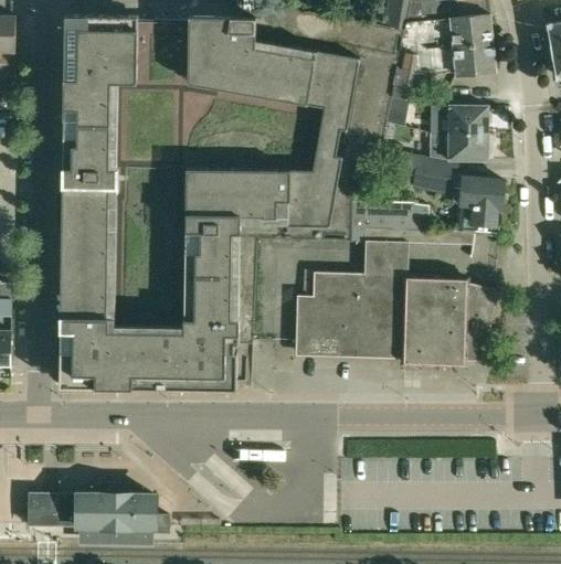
[(188,17),(63,14),(57,383),(234,385),(234,348),(232,348),(232,340),(250,340),(252,235),(348,236),(349,201),(350,169),(374,170),(376,161),(380,139),(401,29),(381,25),(260,3),(260,0),(235,0),(235,12),(187,11),(188,17)]
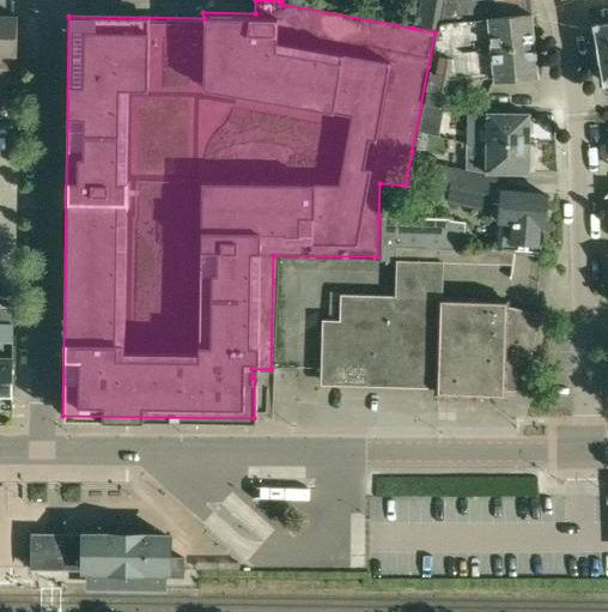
[(417,0),(413,28),(435,31),(439,0),(417,0)]
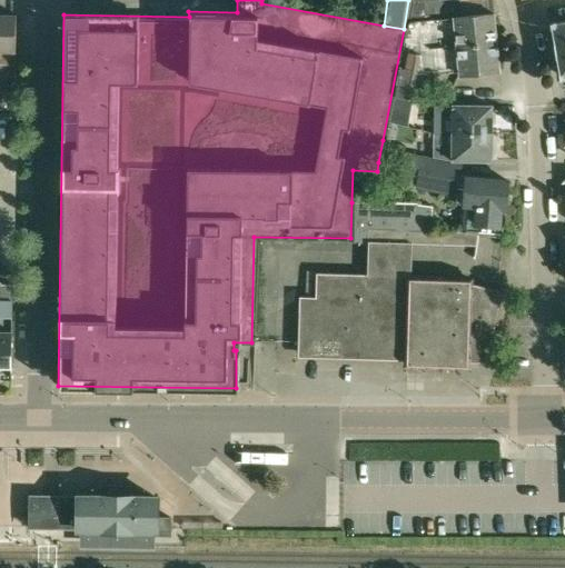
[(408,0),(393,98),(415,101),(419,72),(450,69),(452,73),(455,75),(497,71),(491,13),(488,0),(408,0)]
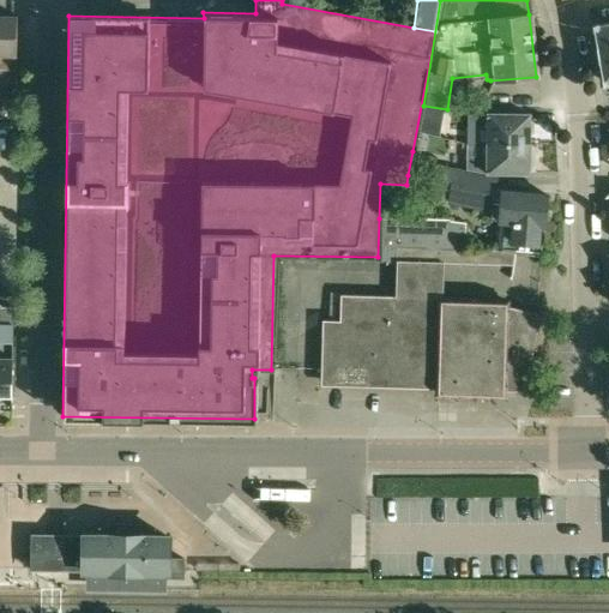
[(0,55),(13,56),(13,17),(0,17),(0,55)]
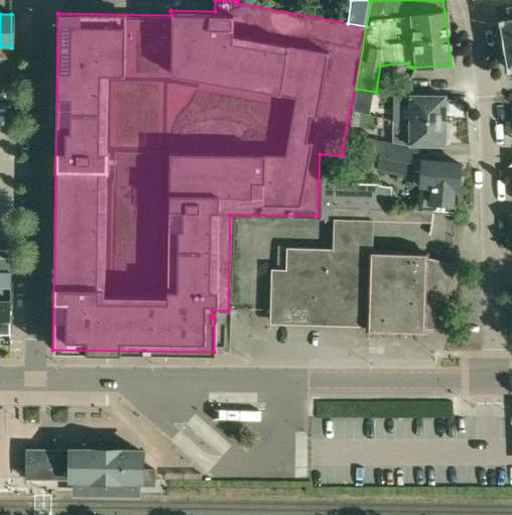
[(511,19),(498,21),(503,50),(511,47),(511,19)]
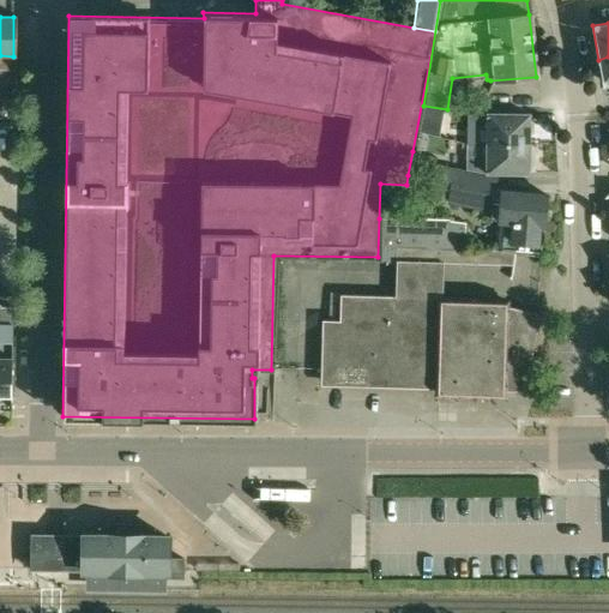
[(608,56),(598,60),(602,84),(608,82),(608,56)]
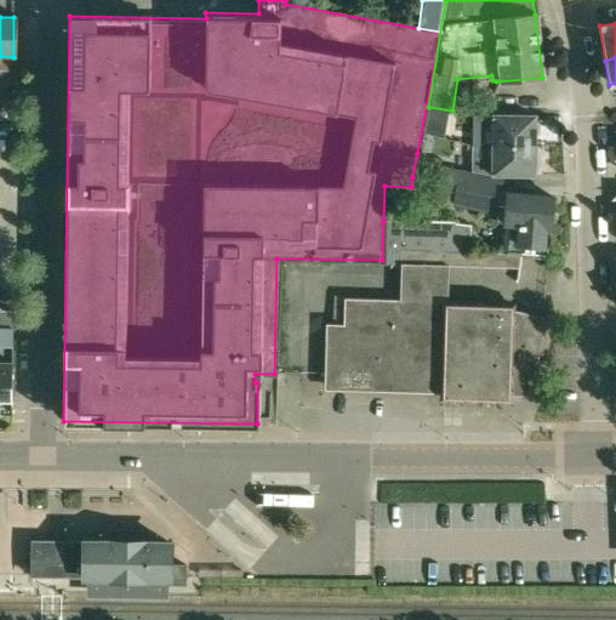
[(471,115),(471,129),(469,146),(489,147),(489,146),(531,147),(532,137),(534,137),(536,136),(536,125),(534,124),(532,124),(532,117),(471,115)]
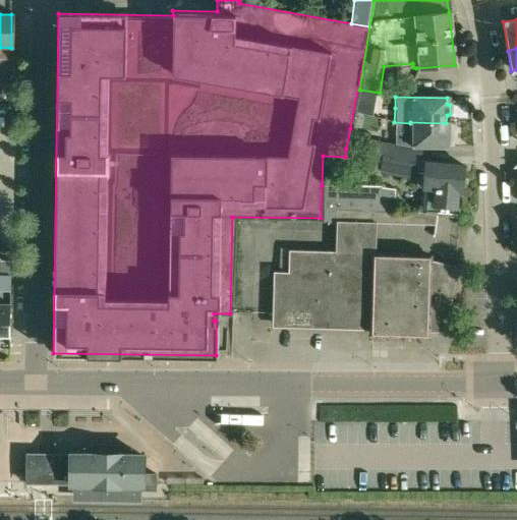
[(394,135),(394,145),(394,146),(386,143),(385,147),(406,151),(418,151),(419,147),(446,148),(446,142),(448,142),(450,141),(450,132),(448,131),(446,131),(446,123),(410,122),(410,123),(410,136),(394,135)]
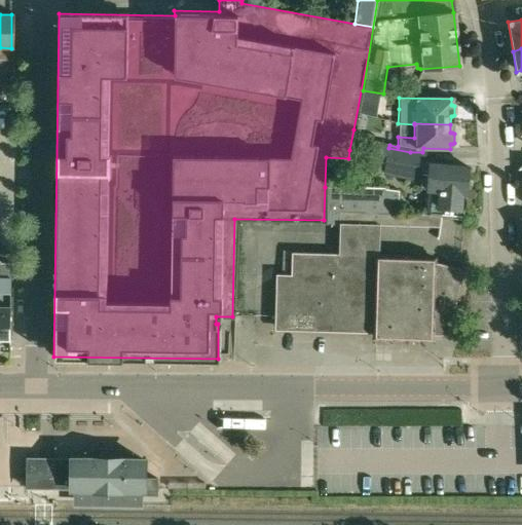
[(425,195),(424,215),(440,218),(460,221),(461,216),(457,216),(459,193),(463,193),(465,167),(429,164),(427,166),(419,166),(420,161),(422,152),(410,152),(388,148),(389,145),(361,139),(363,132),(353,129),(349,150),(369,153),(367,161),(384,165),(382,173),(416,180),(417,176),(418,176),(418,187),(420,191),(425,195)]
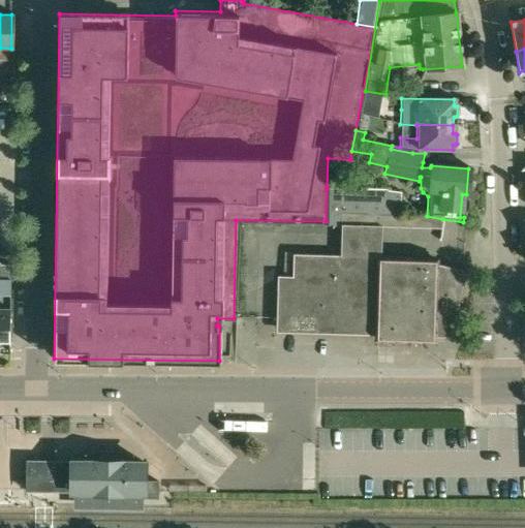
[(326,221),(326,226),(335,226),(338,213),(396,218),(396,216),(398,193),(384,191),(327,188),(326,221)]
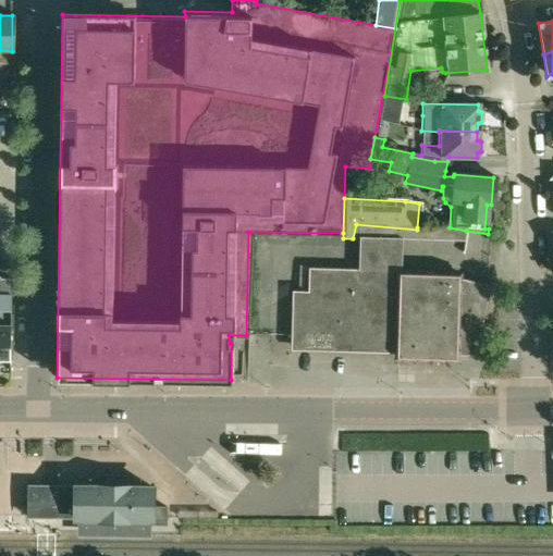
[(470,353),(486,288),(459,282),(461,275),(306,271),(306,294),(292,294),(291,348),(412,350),(412,358),(454,359),(455,353),(470,353)]
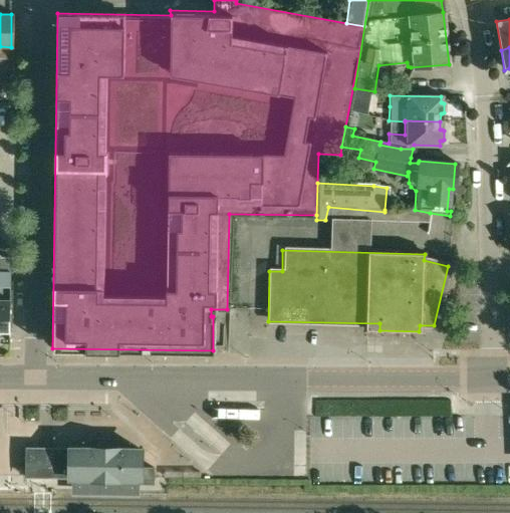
[(0,272),(8,272),(8,258),(0,257),(0,272)]
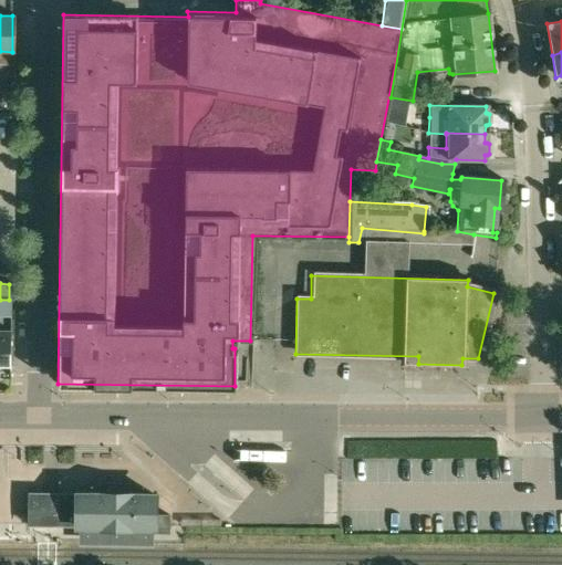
[(9,332),(0,332),(0,376),(8,377),(9,332)]
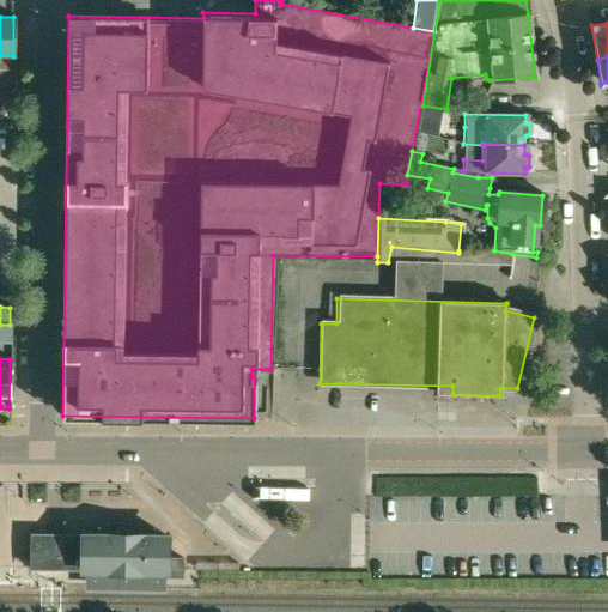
[(180,579),(181,559),(164,559),(165,538),(135,537),(135,526),(113,525),(111,537),(29,535),(28,569),(163,571),(163,577),(180,579)]
